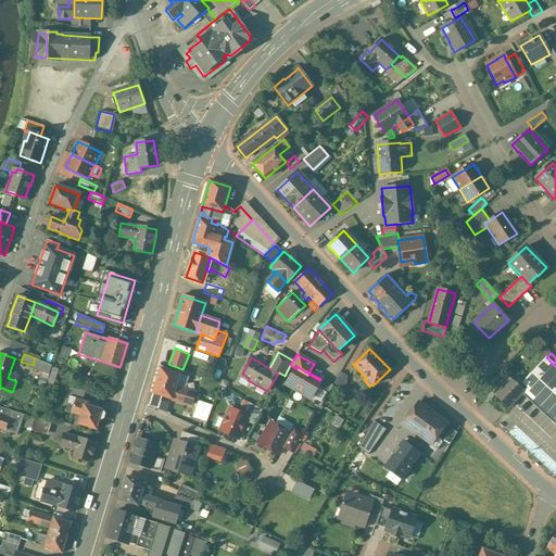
[(555,366),(546,357),(522,383),(530,391),(539,399),(533,404),(551,419),(555,414),(555,366)]
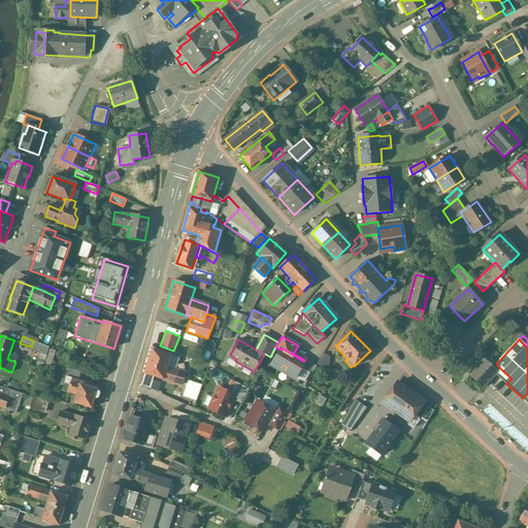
[(48,348),(33,340),(31,347),(34,349),(33,351),(45,355),(46,355),(48,348)]
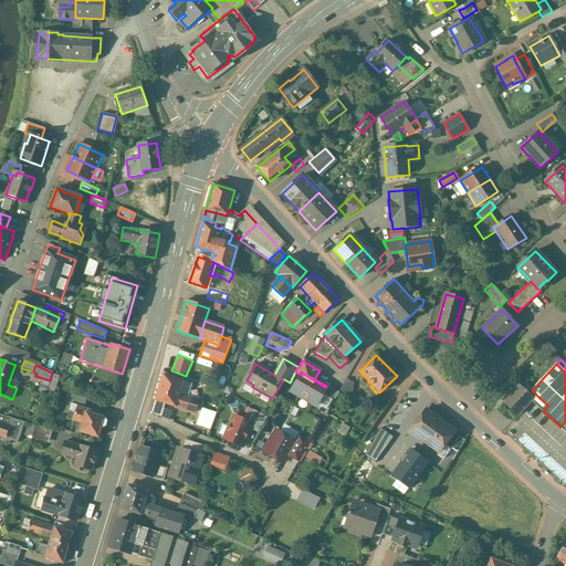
[(325,387),(302,373),(301,375),(292,391),(315,406),(327,386),(326,386),(325,387)]
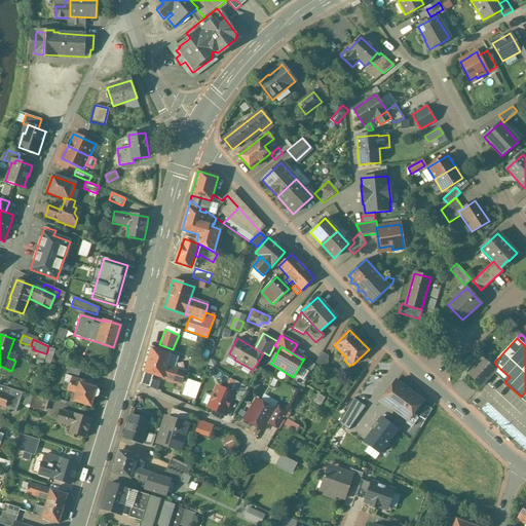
[(49,348),(45,361),(50,363),(54,349),(49,348)]
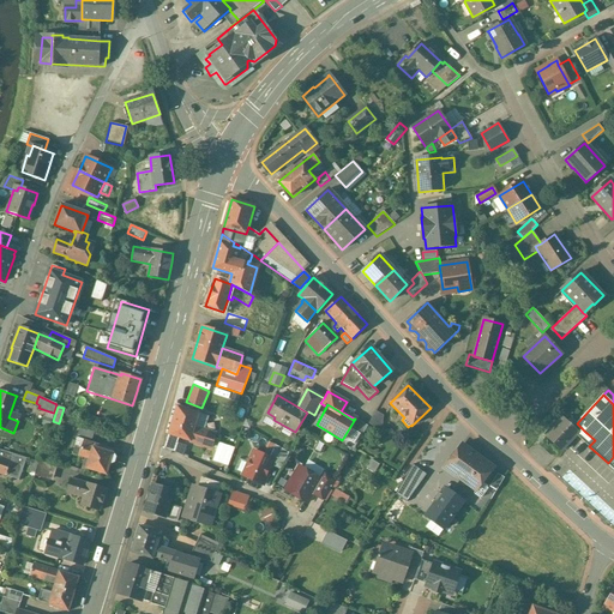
[(199,414),(176,407),(168,434),(190,441),(191,441),(194,428),(199,414)]
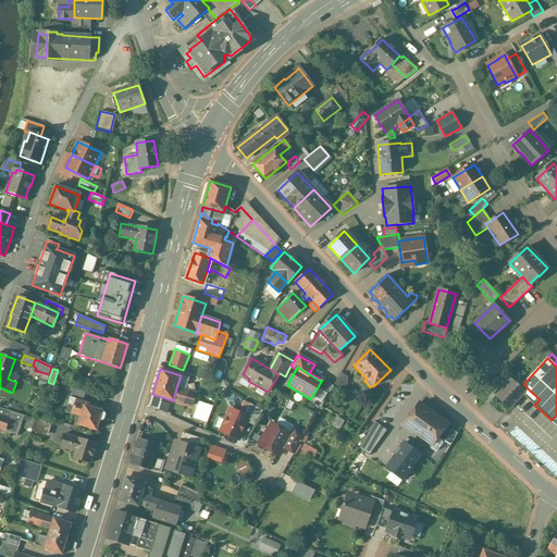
[(347,376),(341,373),(334,384),(341,388),(347,376)]
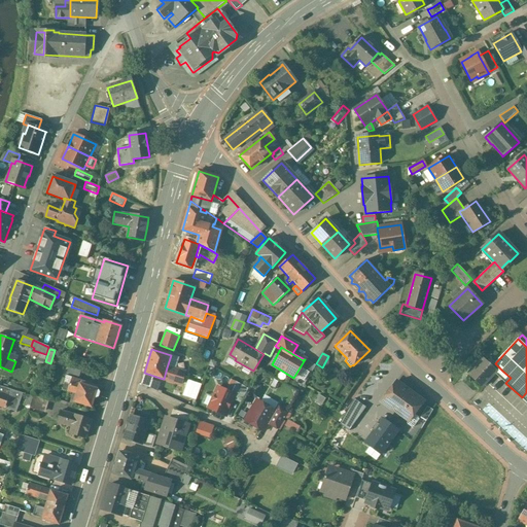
[(483,359),(468,375),(482,387),(495,372),(496,372),(492,367),(483,359)]
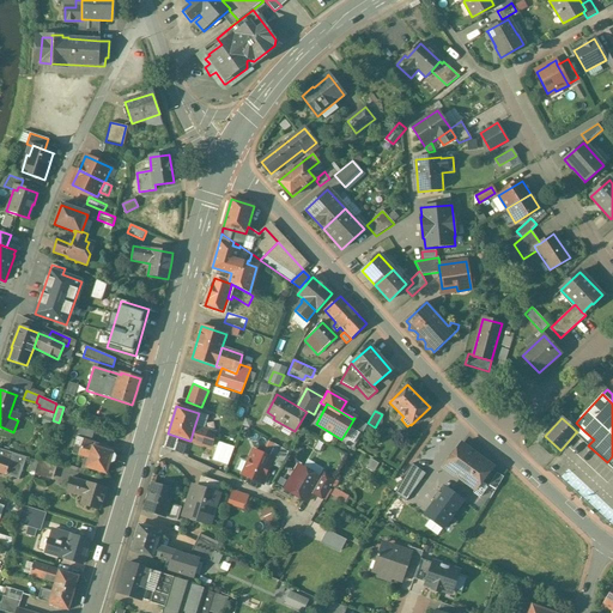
[(584,431),(576,423),(572,428),(577,432),(576,432),(578,435),(584,431)]
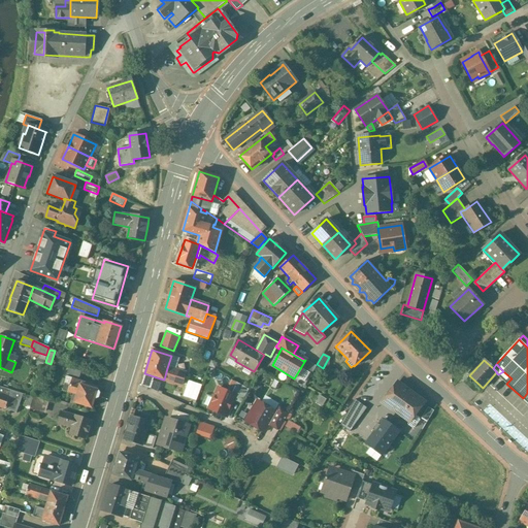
[(80,371),(68,367),(66,373),(78,377),(80,371)]
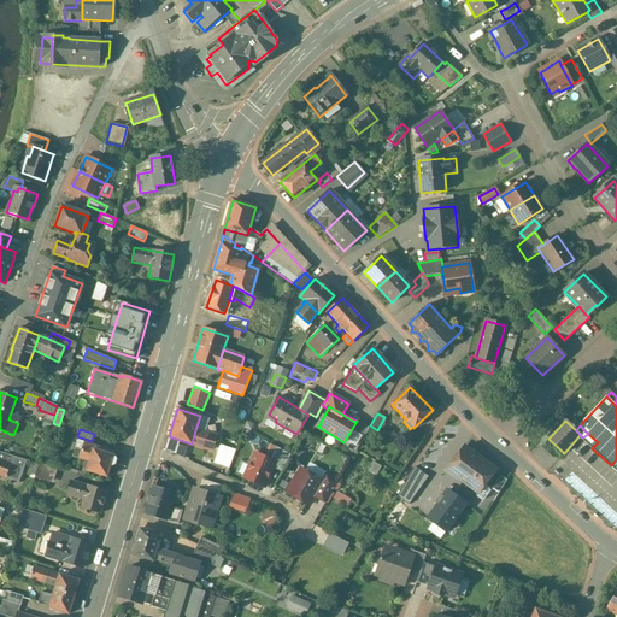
[(216,436),(195,430),(192,444),(211,450),(216,436)]
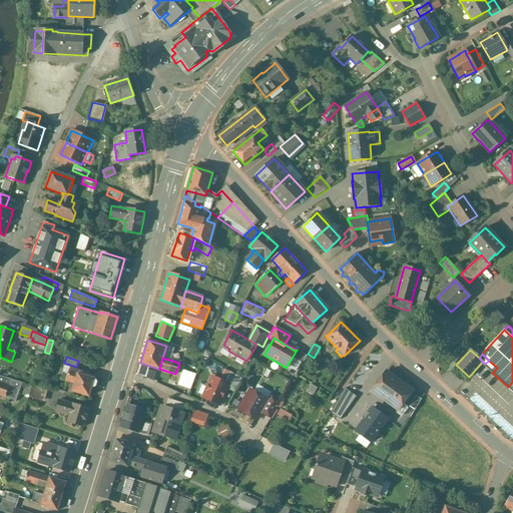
[(92,375),(70,368),(66,381),(74,383),(72,391),(88,397),(91,388),(92,388),(95,387),(96,383),(95,380),(91,378),(92,375)]
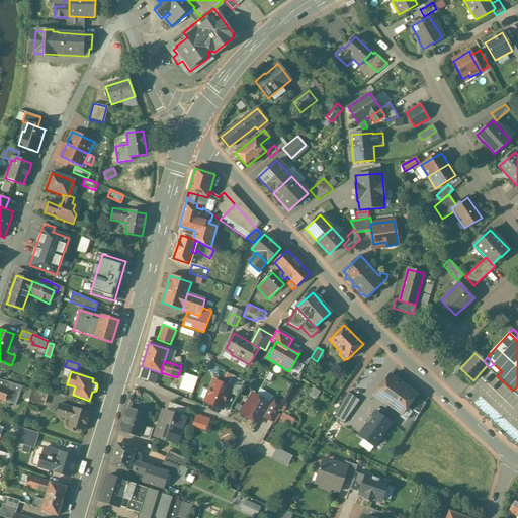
[(185,371),(180,387),(193,392),(198,376),(185,371)]
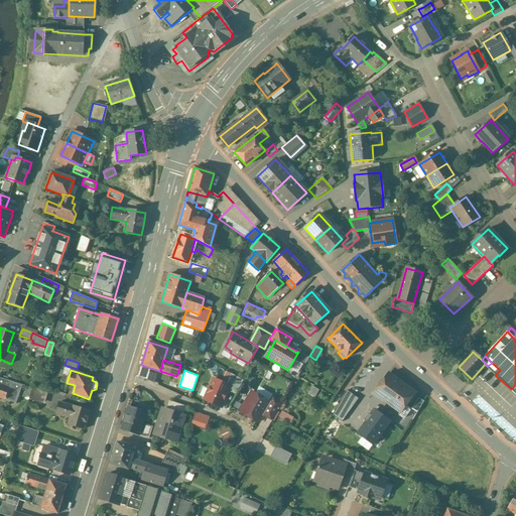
[(171,379),(159,375),(157,379),(169,384),(171,379)]
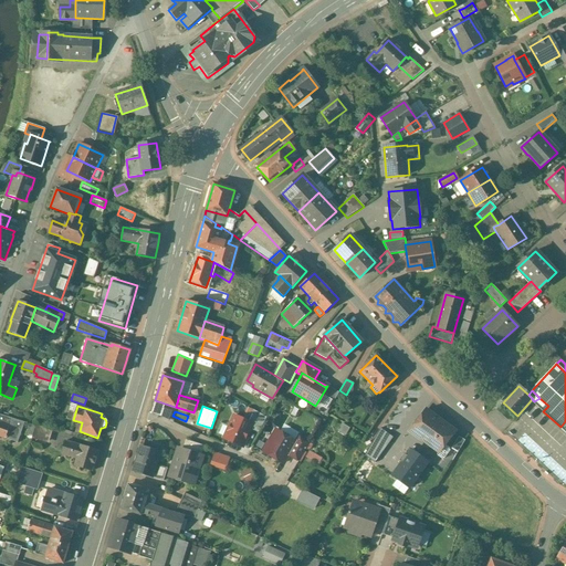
[(454,431),(429,412),(423,413),(410,431),(439,452),(454,431)]
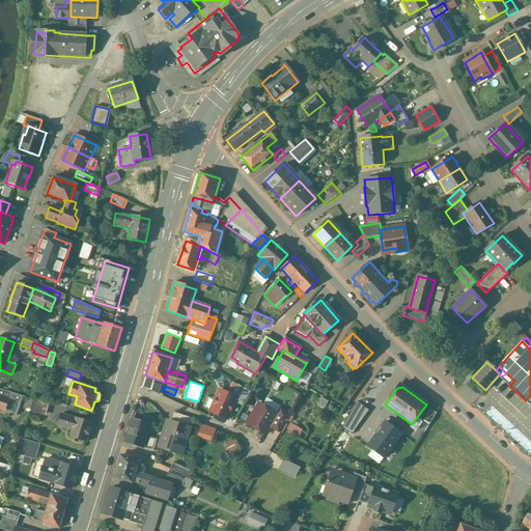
[(11,392),(0,389),(0,396),(8,399),(11,392)]
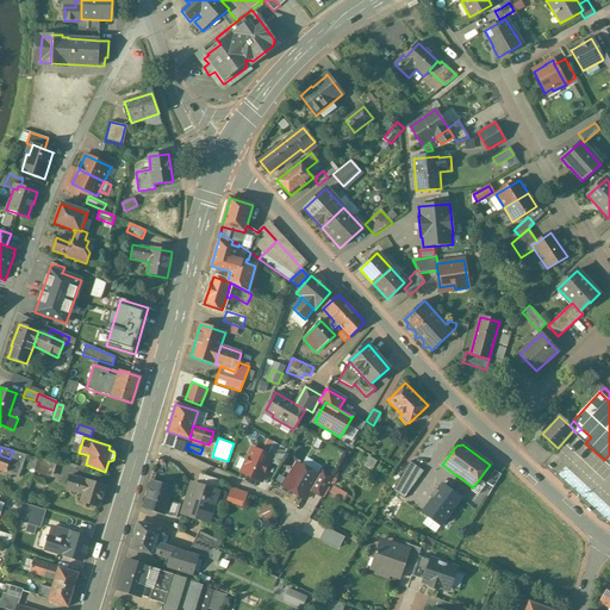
[(273,458),(251,448),(241,472),(253,478),(262,481),(273,458)]
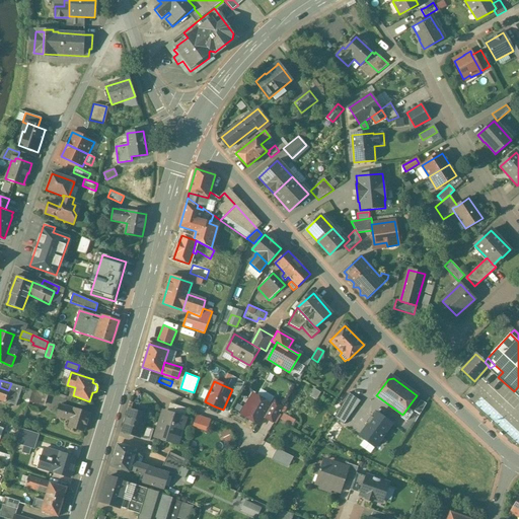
[(22,387),(11,383),(8,390),(19,394),(22,387)]
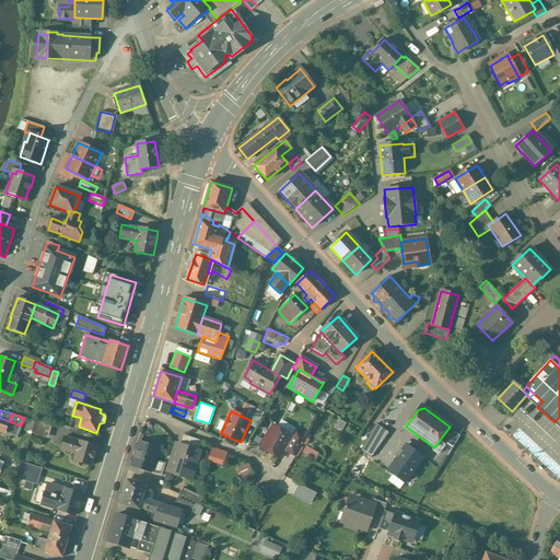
[(0,431),(6,434),(6,433),(16,438),(21,426),(9,421),(0,418),(0,431)]
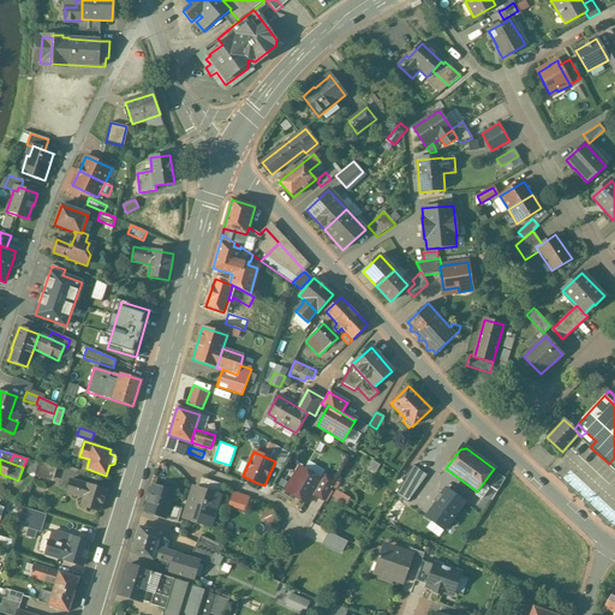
[(57,467),(39,463),(35,473),(54,478),(57,467)]
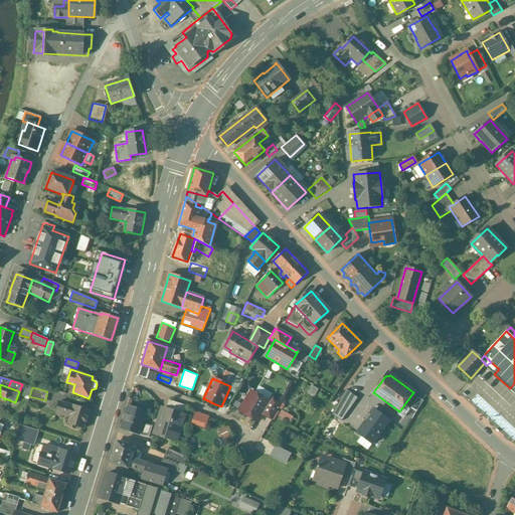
[(269,401),(251,391),(239,411),(258,421),(263,413),(270,402),(269,401)]
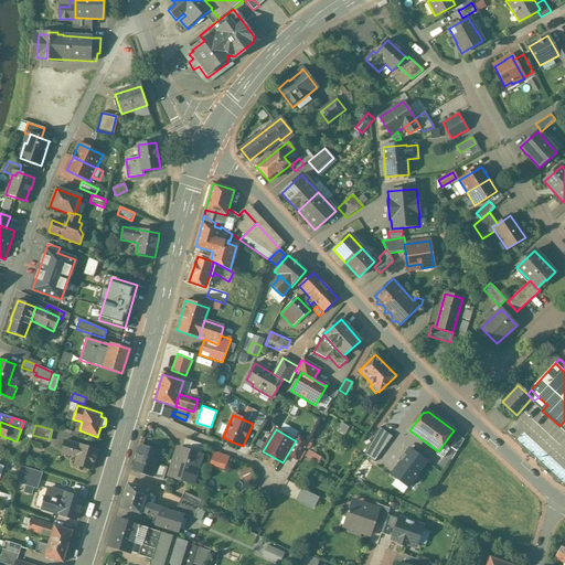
[(408,451),(388,436),(377,450),(398,466),(408,451)]
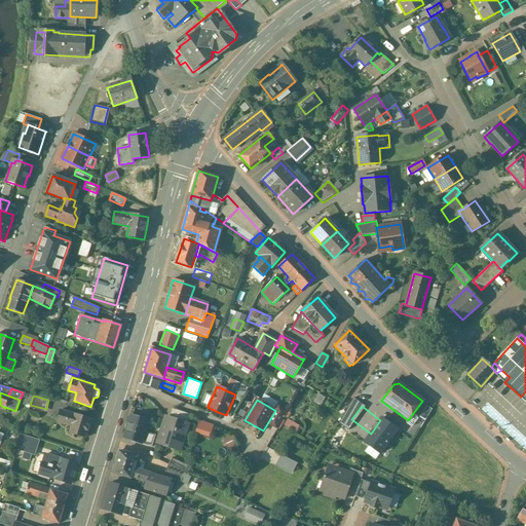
[(287,412),(276,407),(274,410),(275,411),(268,422),(277,428),(287,412)]
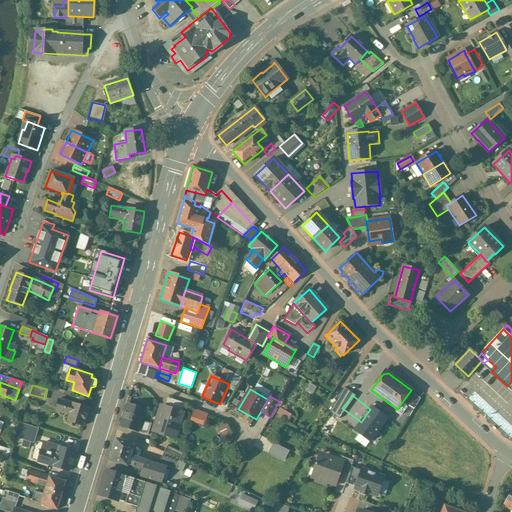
[(420,399),(414,396),(408,406),(414,409),(420,399)]
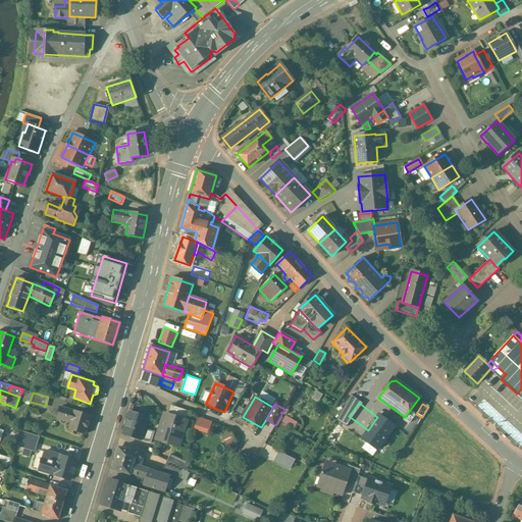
[(188,411),(171,406),(168,415),(185,420),(188,411)]
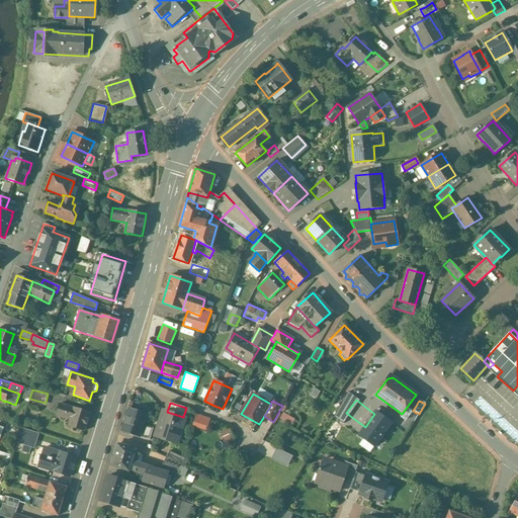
[(89,413),(60,404),(56,416),(70,420),(68,426),(84,431),(89,413)]
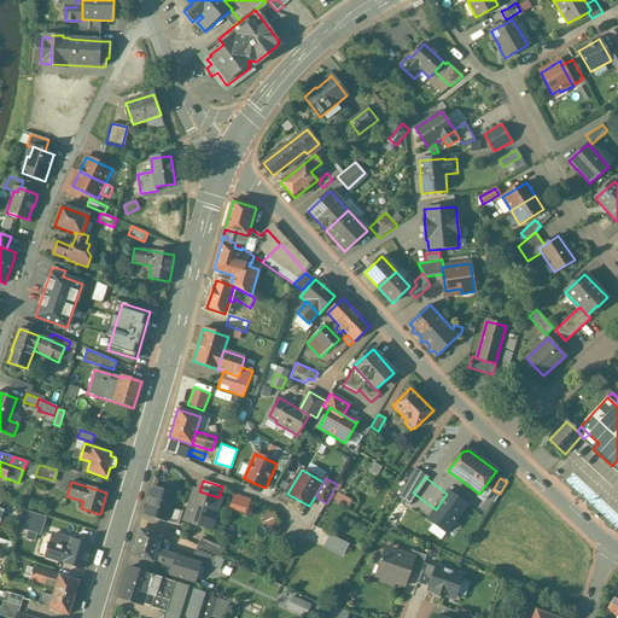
[(174,495),(153,488),(145,514),(165,520),(170,507),(174,495)]
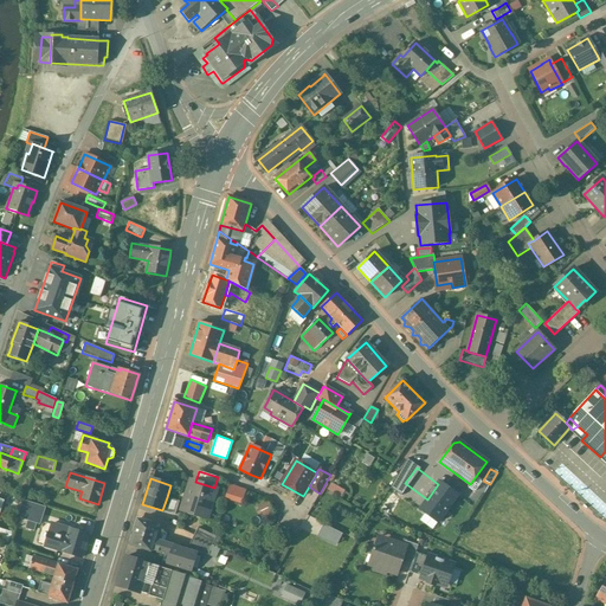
[(195,482),(192,481),(182,511),(205,519),(214,488),(195,482)]
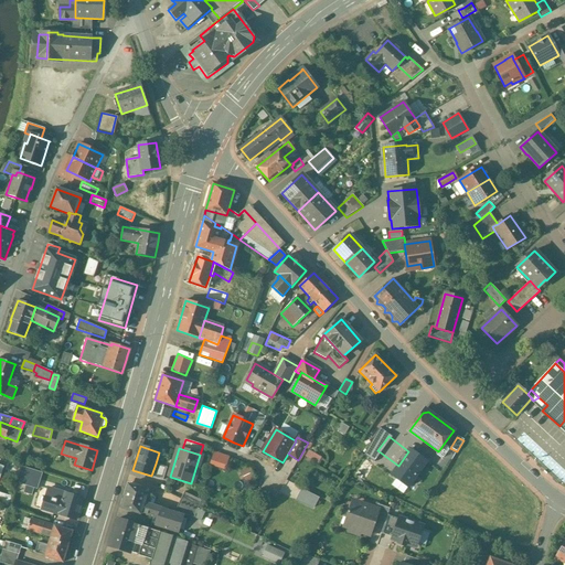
[(398,466),(392,475),(407,487),(426,461),(409,450),(398,466)]
